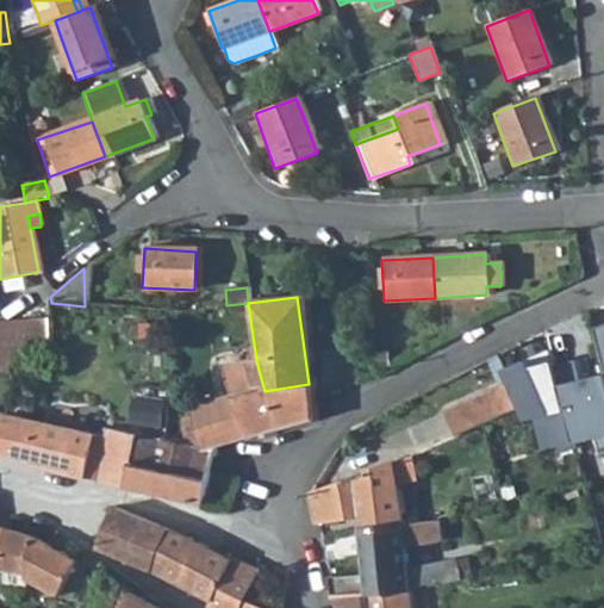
[(603,328),(603,324),(585,330),(593,364),(603,360),(603,328)]
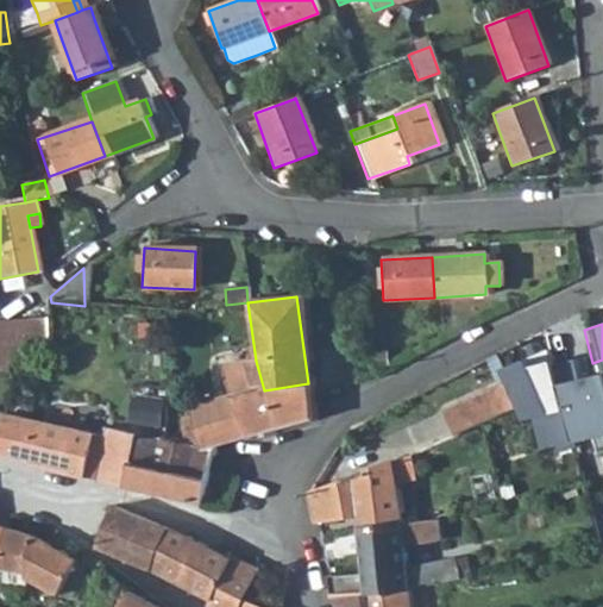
[(487,370),(495,387),(508,413),(513,425),(525,423),(536,457),(567,446),(547,364),(540,350),(487,370)]
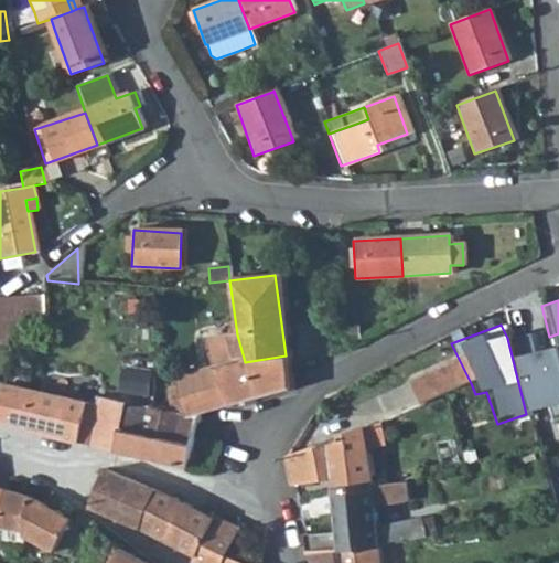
[(558,420),(558,374),(551,346),(533,351),(527,333),(507,338),(526,414),(546,410),(550,422),(558,420)]
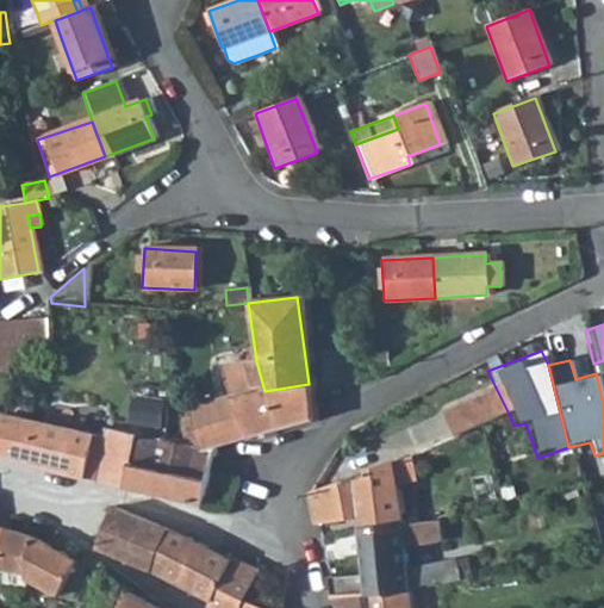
[(232,396),(230,396),(243,440),(313,420),(311,404),(309,384),(265,391),(256,361),(225,364),(232,396)]
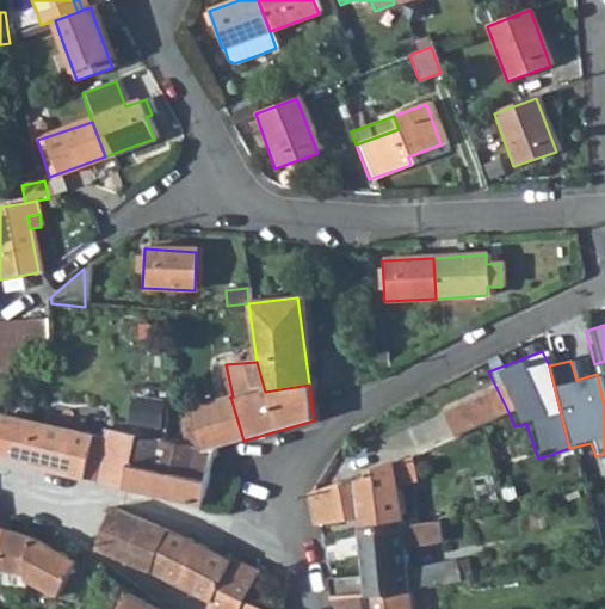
[(443,417),(451,440),(510,414),(497,388),(443,417)]
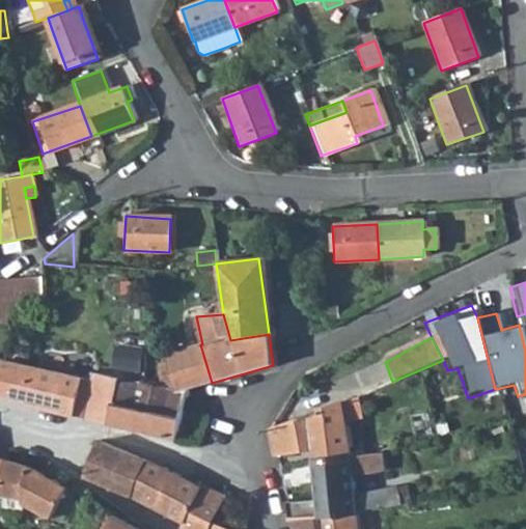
[(168,355),(177,390),(181,391),(212,383),(200,344),(168,355)]
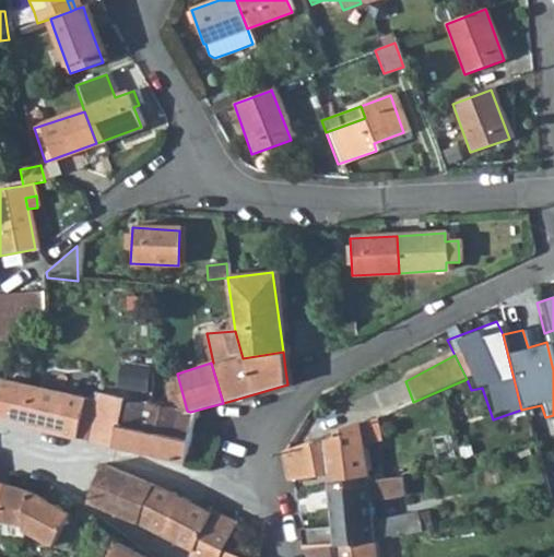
[(83,402),(1,383),(0,389),(0,417),(27,425),(27,427),(54,434),(74,440),(83,402)]
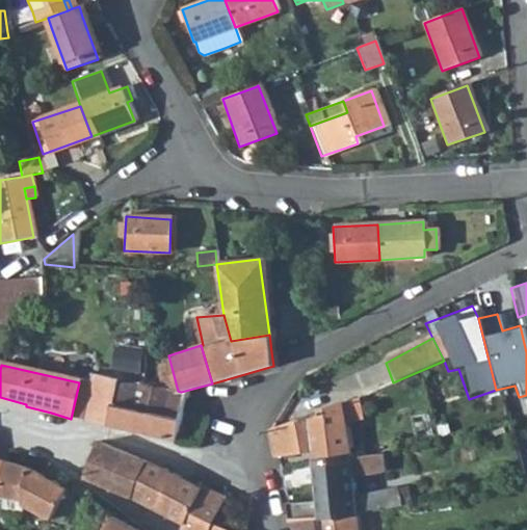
[(90,374),(78,421),(104,427),(117,381),(117,379),(90,374)]
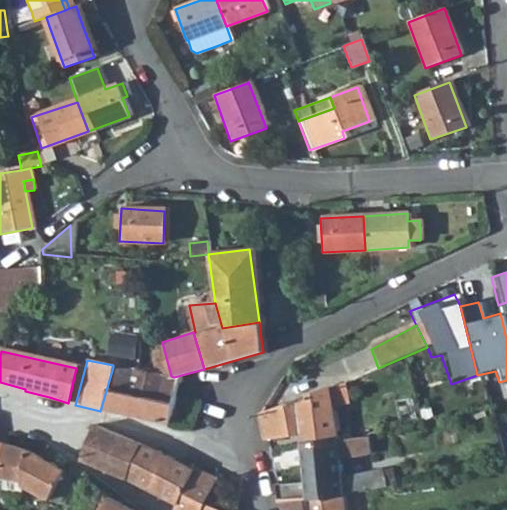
[(171,376),(140,370),(113,367),(100,411),(117,415),(118,413),(167,425),(178,378),(174,377),(171,376)]
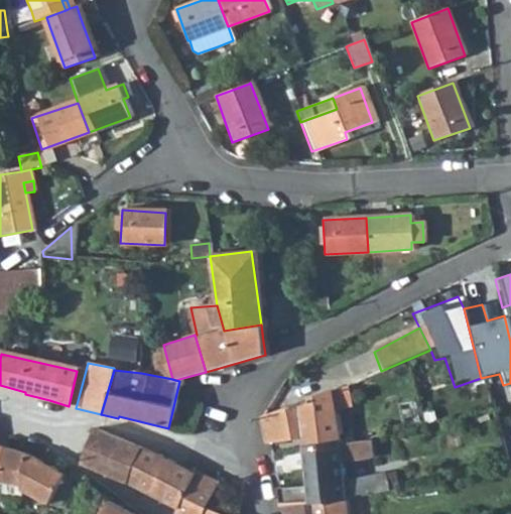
[(344,409),(342,388),(314,399),(261,418),(265,442),(300,439),(301,446),(337,442),(335,430),(333,410),(344,409)]
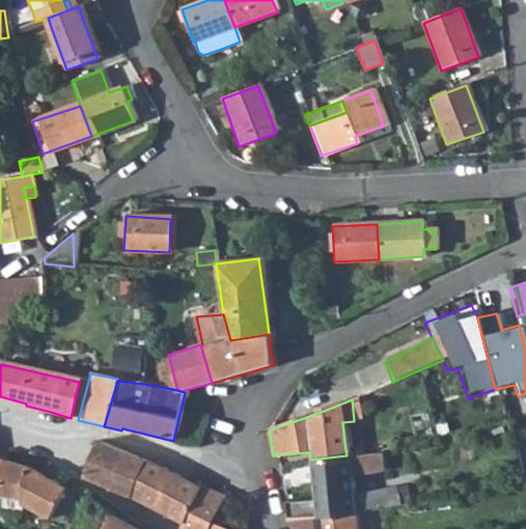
[(358,441),(344,443),(347,455),(359,454),(358,441)]
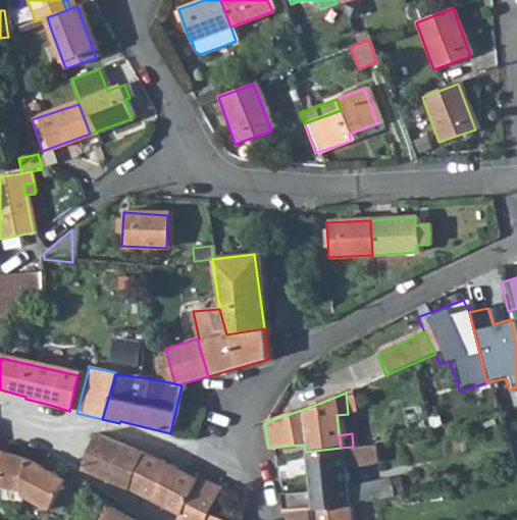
[(130,488),(142,456),(93,436),(81,470),(130,488)]
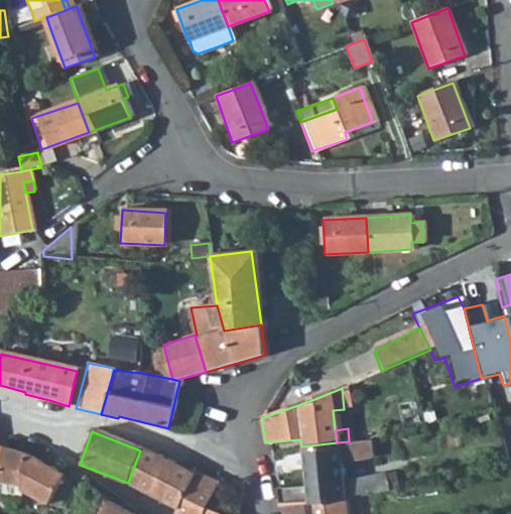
[(352,473),(349,441),(337,442),(340,474),(352,473)]
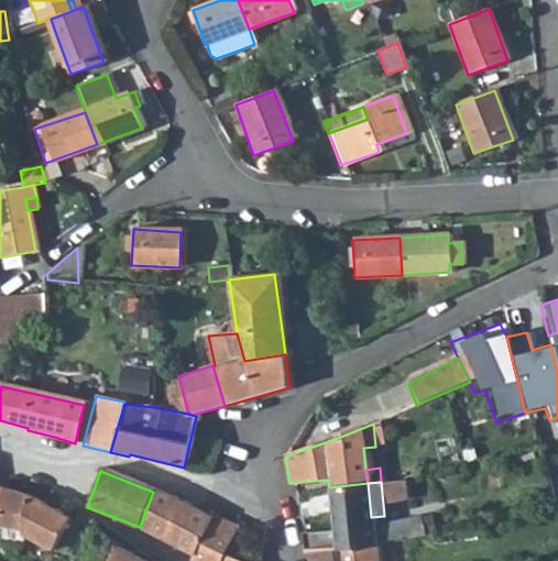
[(371,517),(368,483),(329,487),(334,530),(301,534),(302,554),(307,552),(345,549),(373,543),(423,537),(419,519),(372,526),(371,517)]
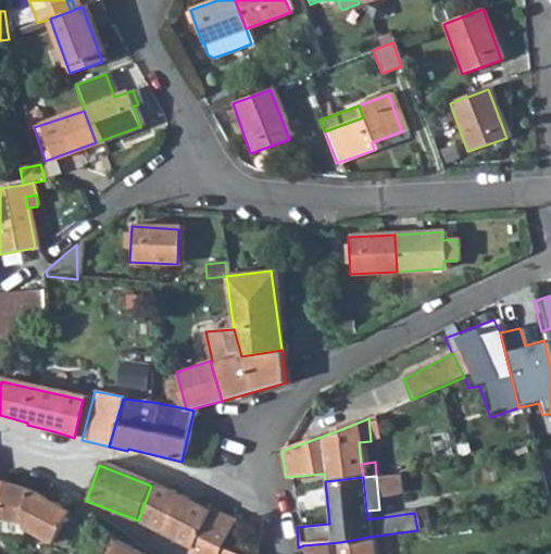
[(329,524),(325,481),(289,487),(297,527),(329,524)]
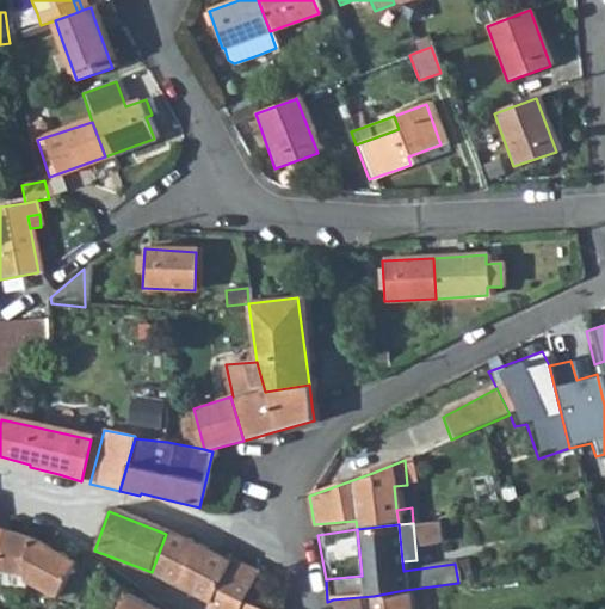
[(75,588),(86,570),(36,542),(5,530),(0,570),(25,576),(23,580),(25,583),(56,598),(65,582),(75,588)]
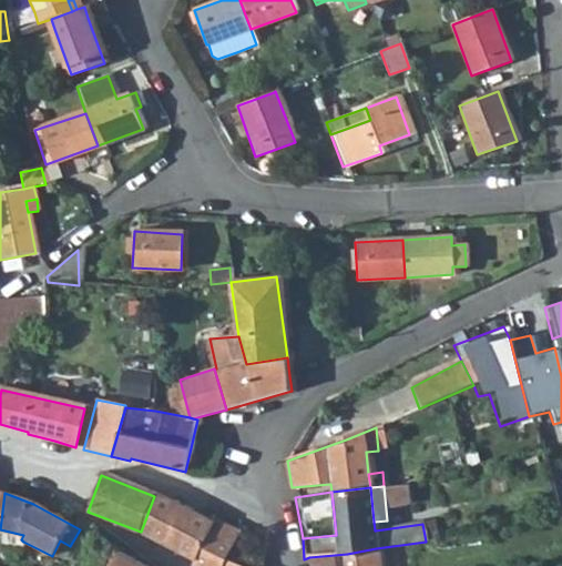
[(141,532),(188,558),(196,544),(210,523),(167,501),(154,496),(141,532)]
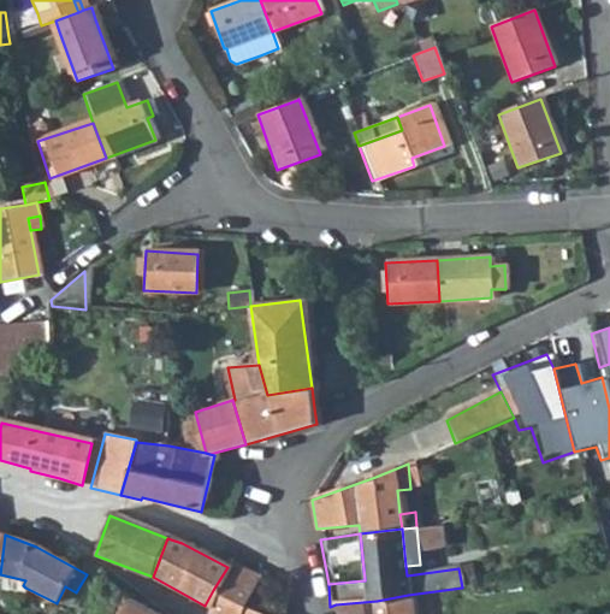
[(227,567),(213,590),(240,603),(253,577),(229,565),(227,567)]
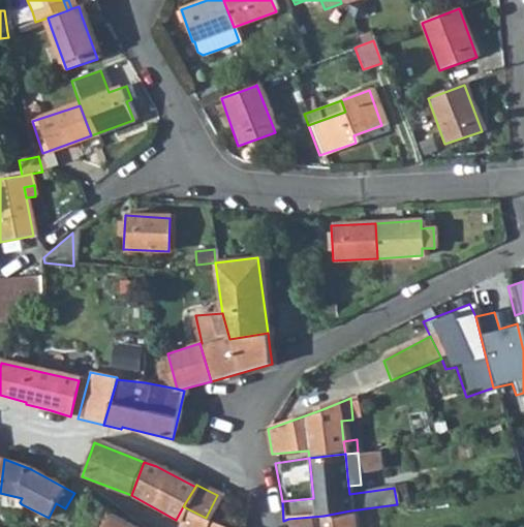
[(20,508),(22,504),(20,502),(22,498),(0,493),(0,503),(20,508)]
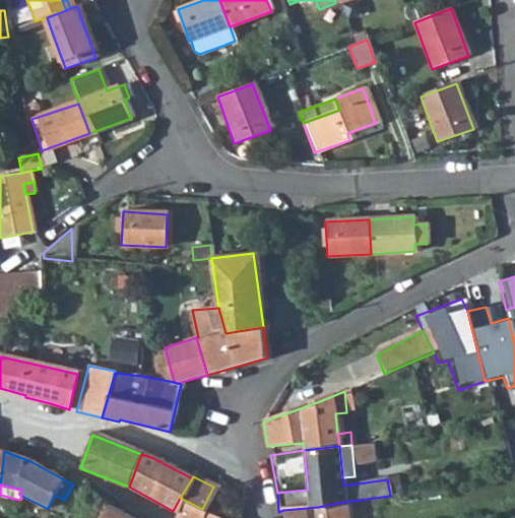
[(239,517),(238,510),(213,499),(217,490),(213,487),(202,509),(222,517),(239,517)]
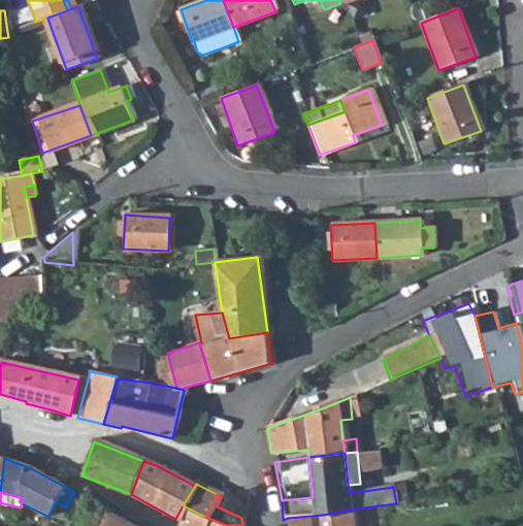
[(172,524),(175,525),(226,525),(205,517),(183,505),(175,519),(172,524)]
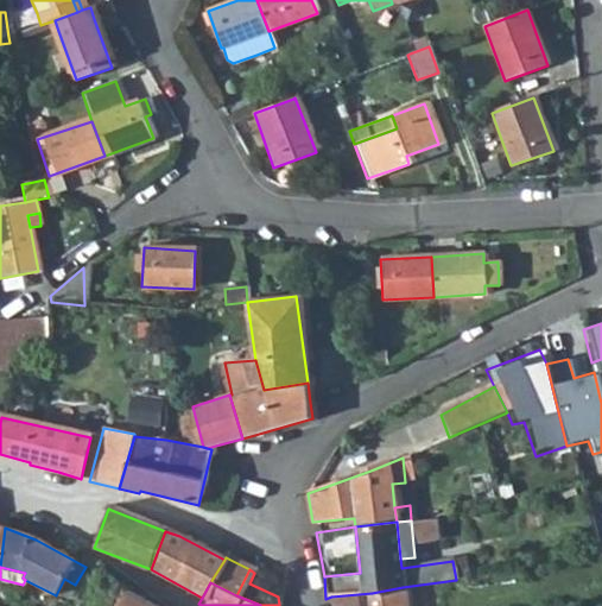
[(404,605),(403,587),(372,593),(373,605),(404,605)]
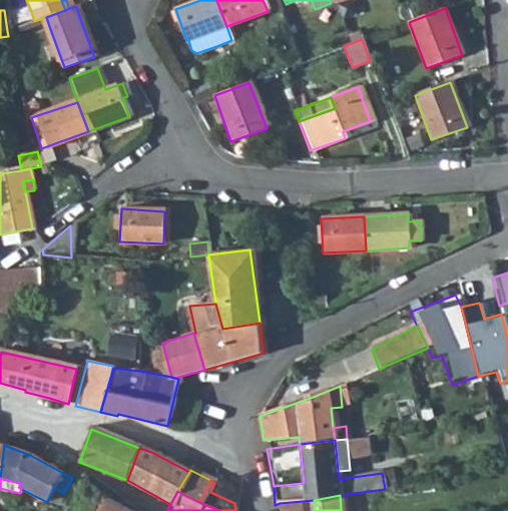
[(133,510),(119,503),(107,497),(101,510),(133,510)]
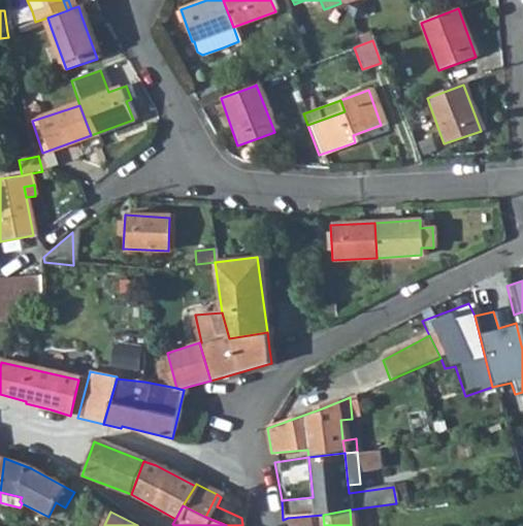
[(324,525),(323,515),(288,518),(289,525),(324,525)]
